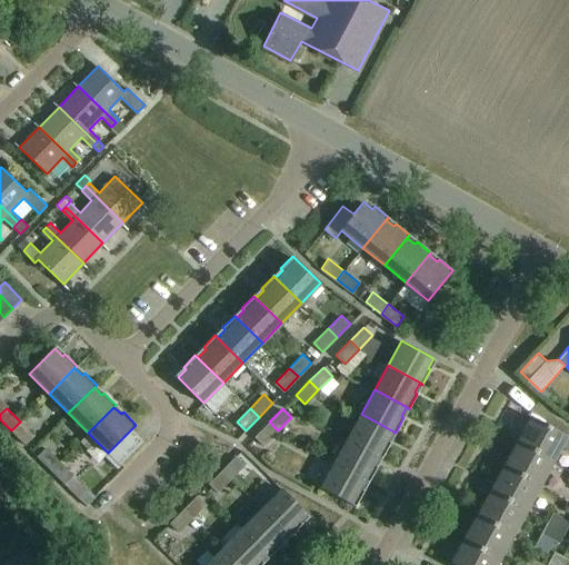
[(361,414),(348,438),(379,456),(382,457),(390,442),(388,440),(392,432),(396,433),(361,414)]
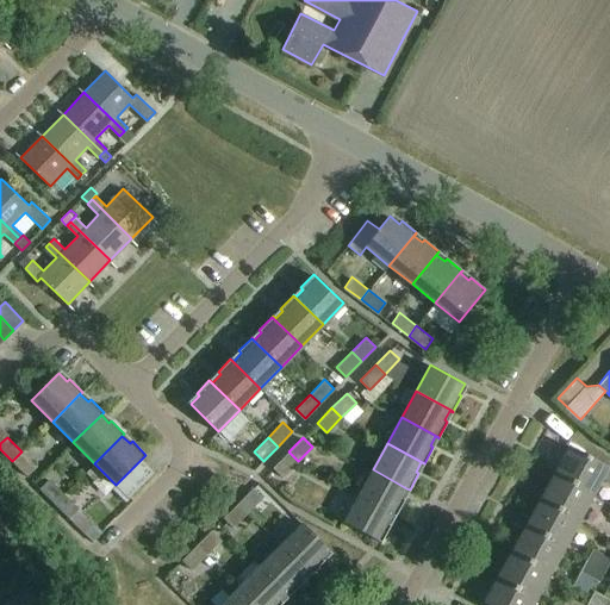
[(593,493),(603,476),(609,480),(609,467),(570,446),(554,472),(593,493)]
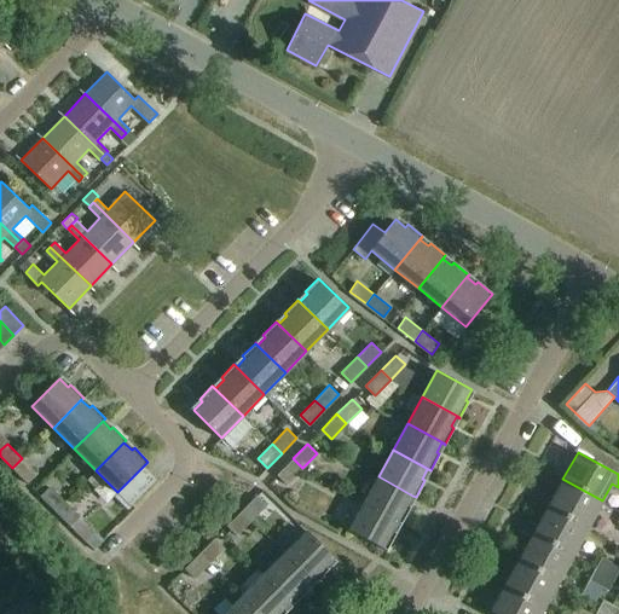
[(22,458),(12,468),(27,484),(38,474),(22,458)]
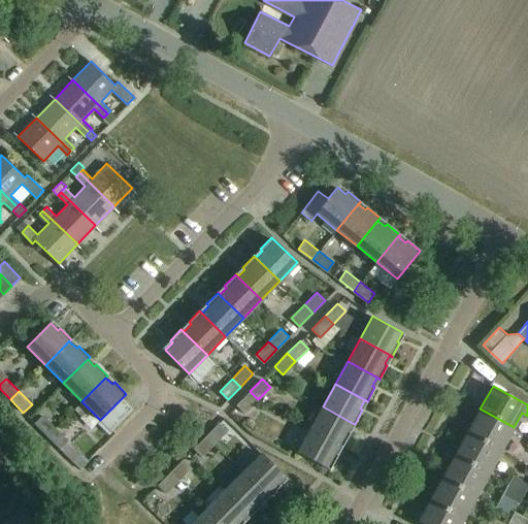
[(258,399),(250,391),(237,404),(245,413),(258,399)]
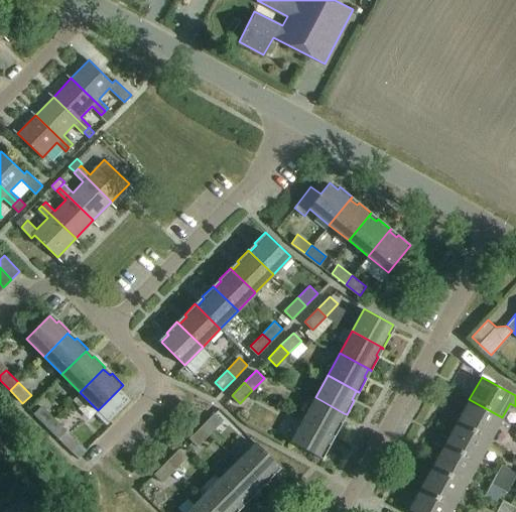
[(315,397),(303,419),(335,436),(343,422),(340,421),(344,413),(315,397)]
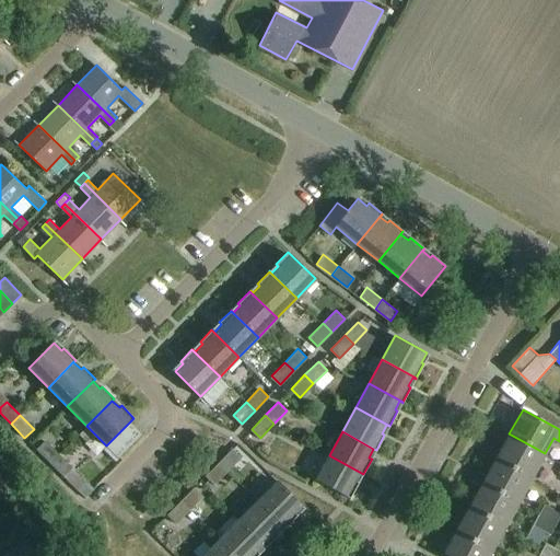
[(532,477),(545,453),(509,433),(496,459),(532,477)]
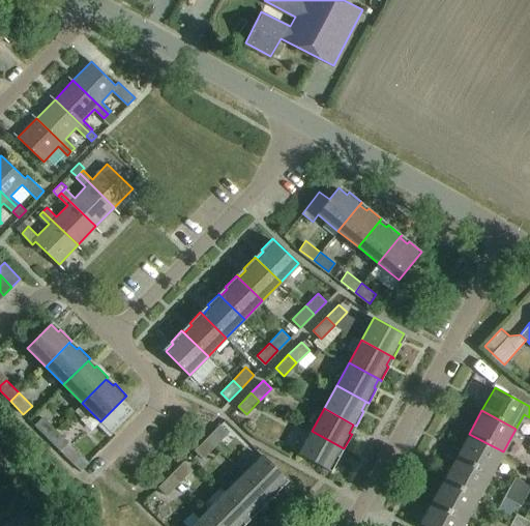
[(47,438),(56,429),(42,416),(34,425),(47,438)]
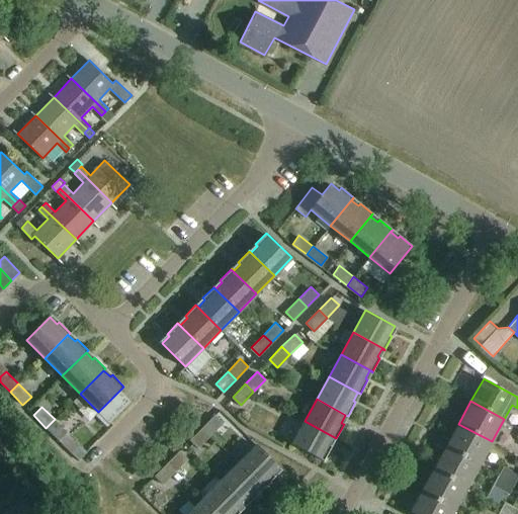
[(203,427),(211,435),(224,423),(216,415),(203,427)]
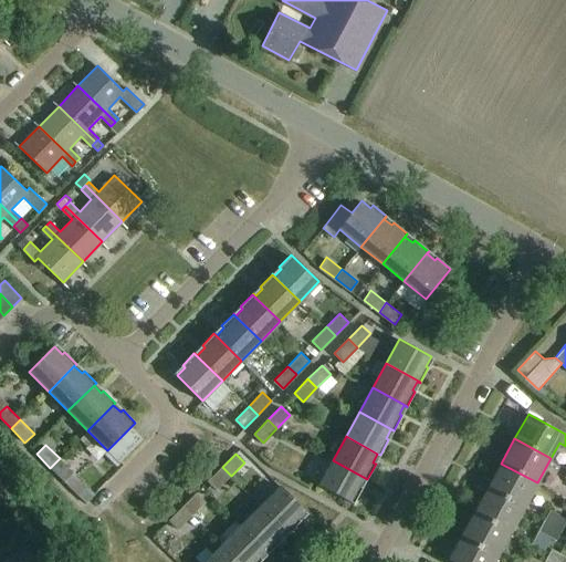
[(60,458),(50,468),(63,481),(73,472),(60,458)]
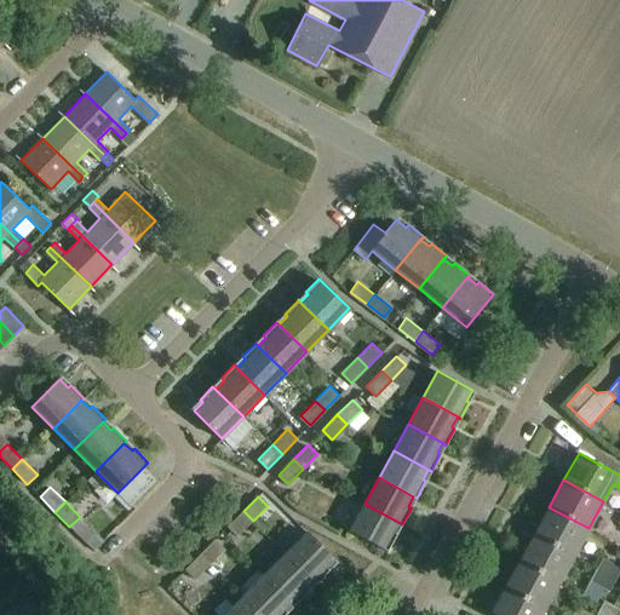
[(402,524),(365,504),(350,530),(388,551),(397,534),(394,532),(399,523),(402,524)]
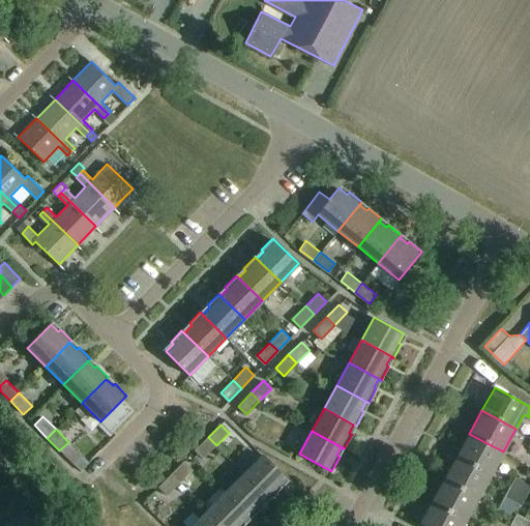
[(491,475),(503,451),(469,434),(457,457),(491,475)]
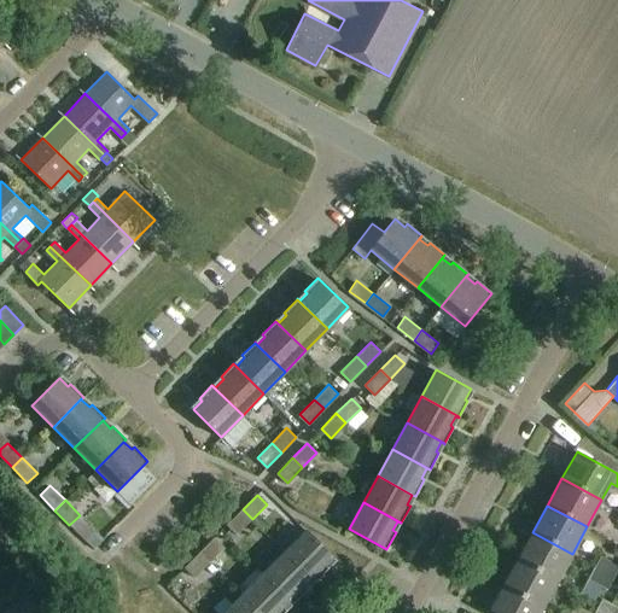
[(252,519),(243,509),(228,525),(238,535),(252,519)]
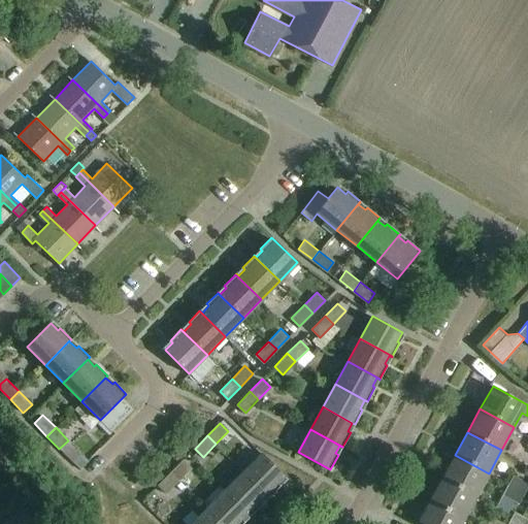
[(281,486),(278,484),(286,477),(262,453),(243,471),(269,496),(281,486)]
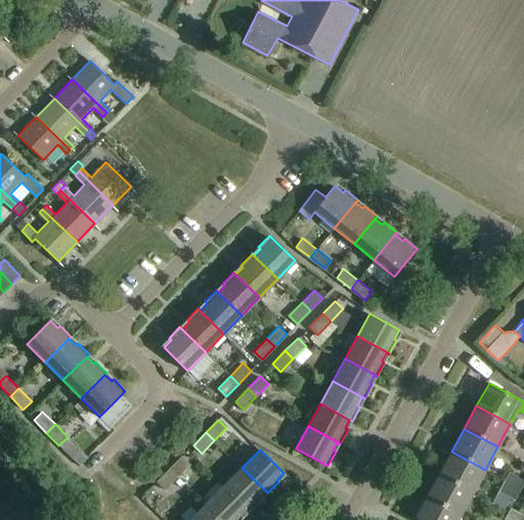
[(451,451),(439,474),(473,492),(485,470),(451,451)]
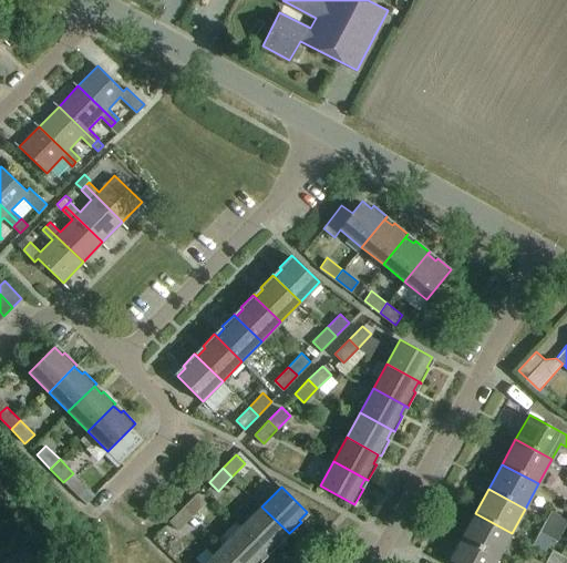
[(183,507),(192,515),(206,501),(196,492),(183,507)]
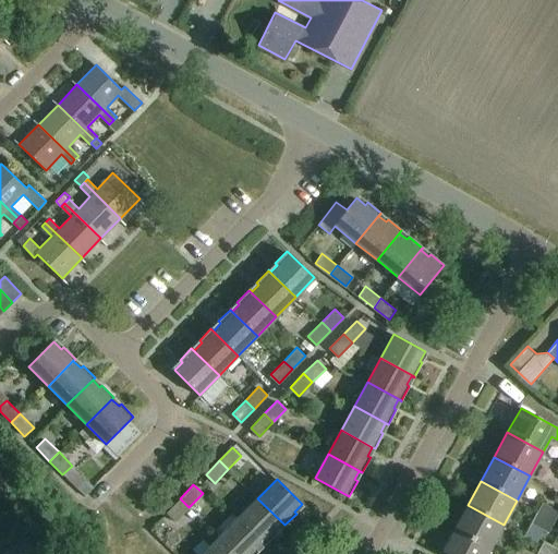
[(189,507),(180,498),(167,512),(176,520),(189,507)]
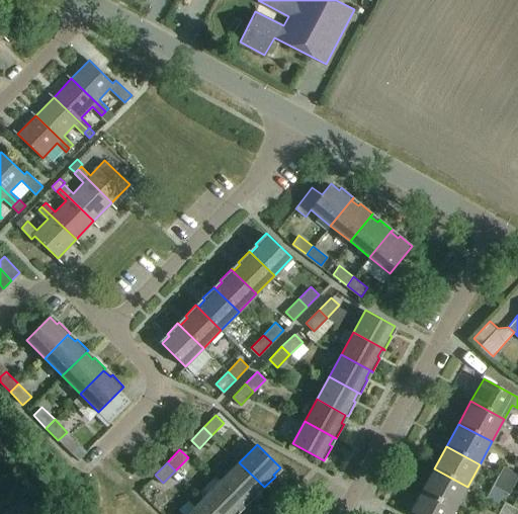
[(239,462),(221,480),(246,505),(257,494),(255,492),(262,486),(263,488),(264,487),(239,462)]
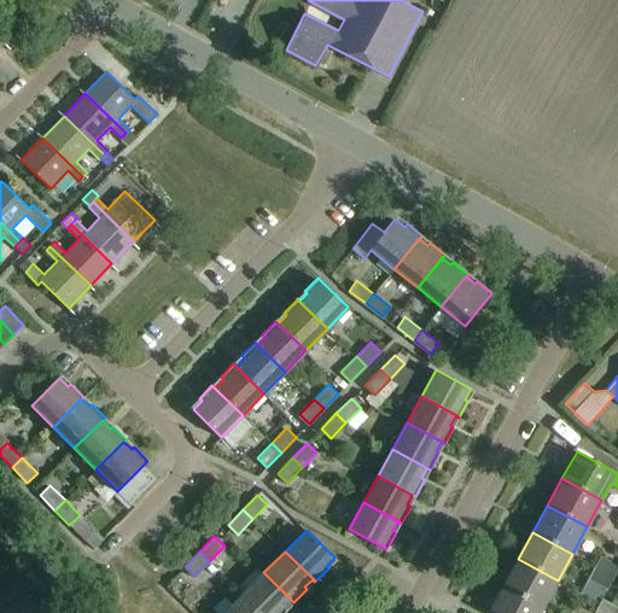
[(596,567),(614,577),(617,570),(617,564),(602,555),(596,567)]
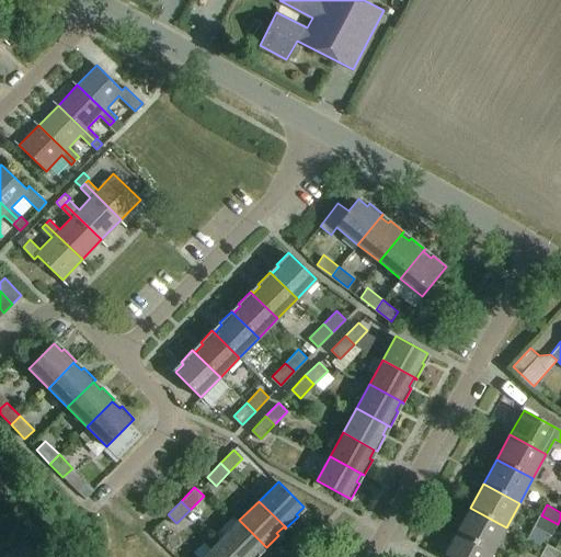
[(493,552),(506,527),(470,508),(457,532),(493,552)]
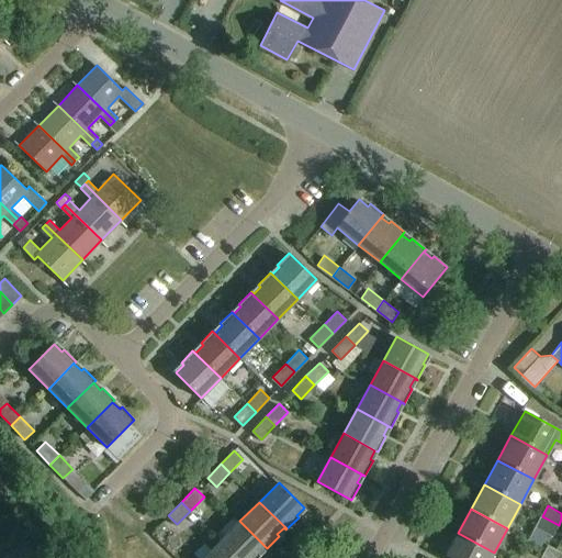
[(559,525),(542,516),(537,527),(553,536),(559,525)]
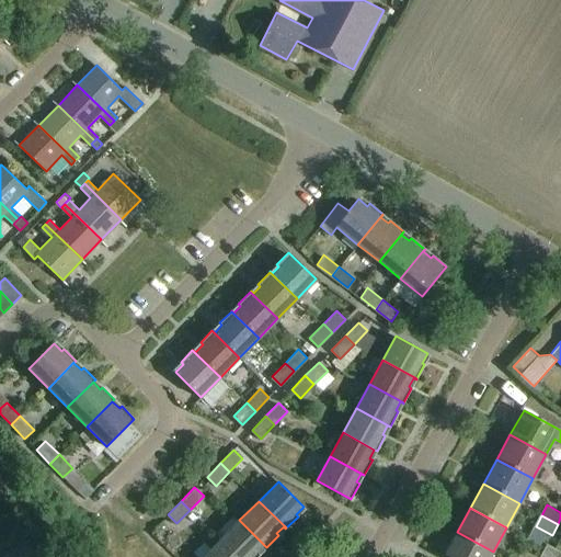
[(239,520),(220,540),(237,556),(256,556),(260,555),(258,553),(264,546),(266,548),(266,547),(239,520)]
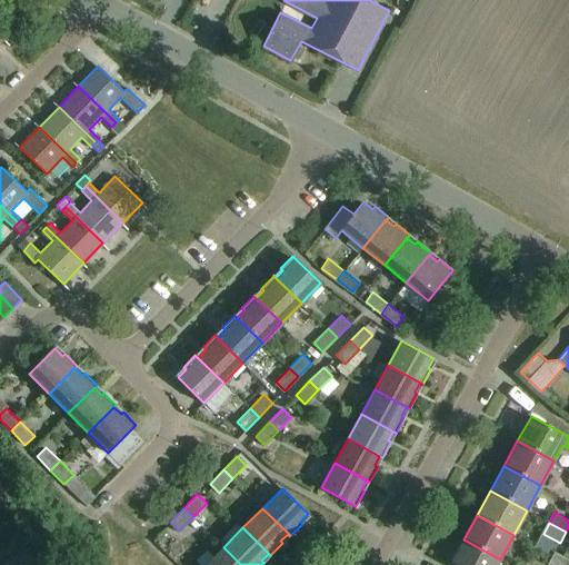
[(450,564),(497,564),(500,559),(463,539),(450,564)]
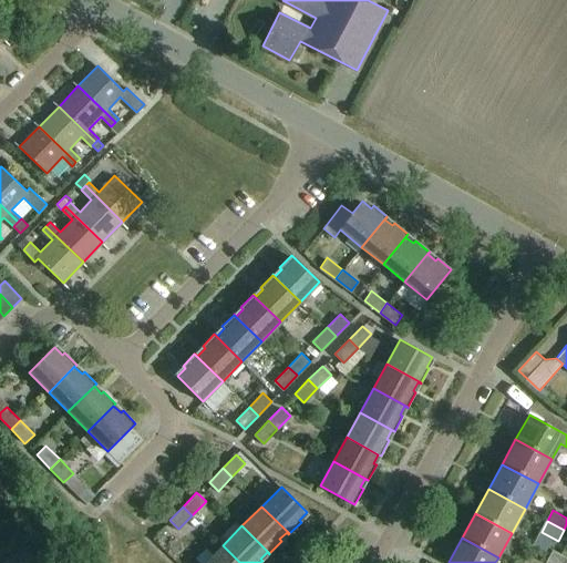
[(205,562),(239,562),(223,545),(205,562)]
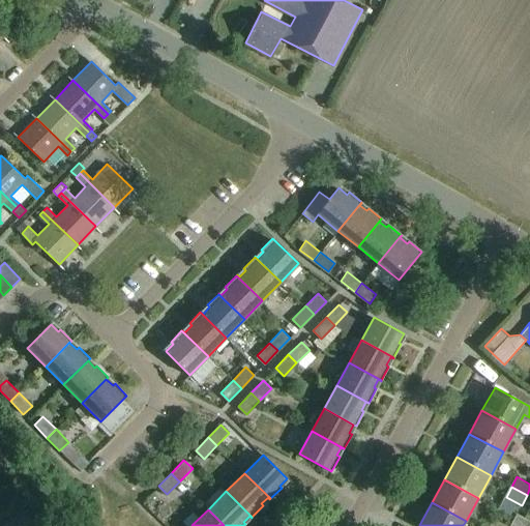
[(511,523),(518,525),(529,525),(529,519),(518,513),(511,523)]
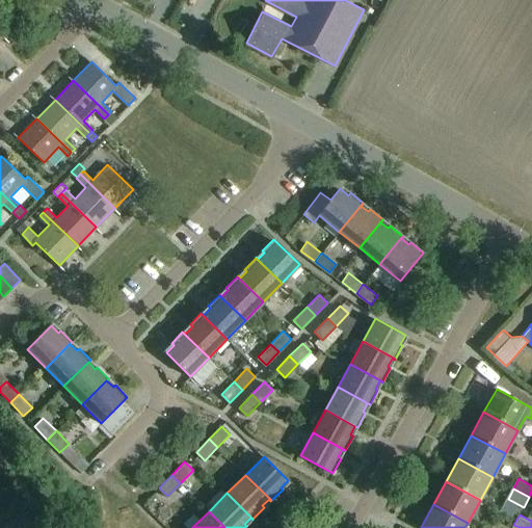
[(0,525),(0,526),(1,527),(20,527),(12,517),(0,525)]
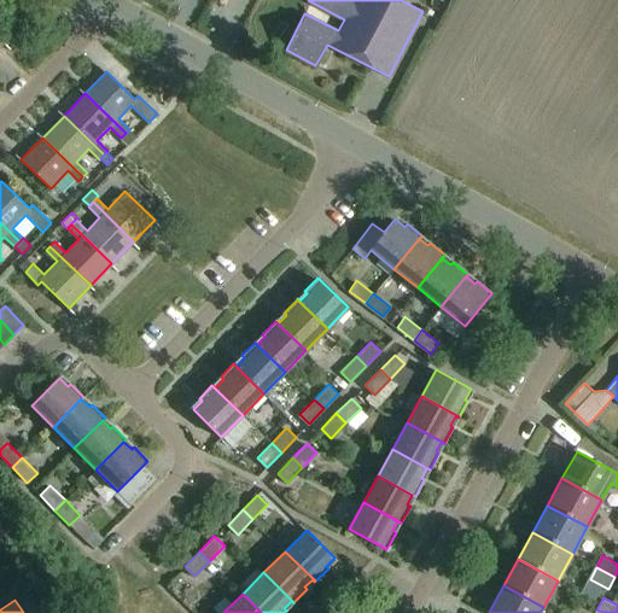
All buildings are outlined.
